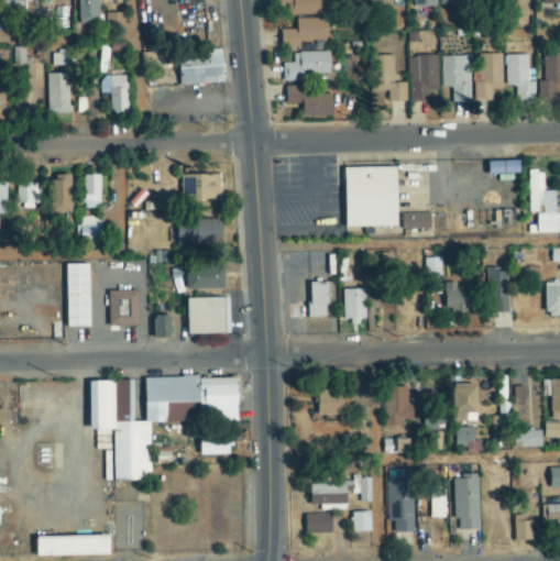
[(7,0),(7,11),(28,12),(28,0),(7,0)]
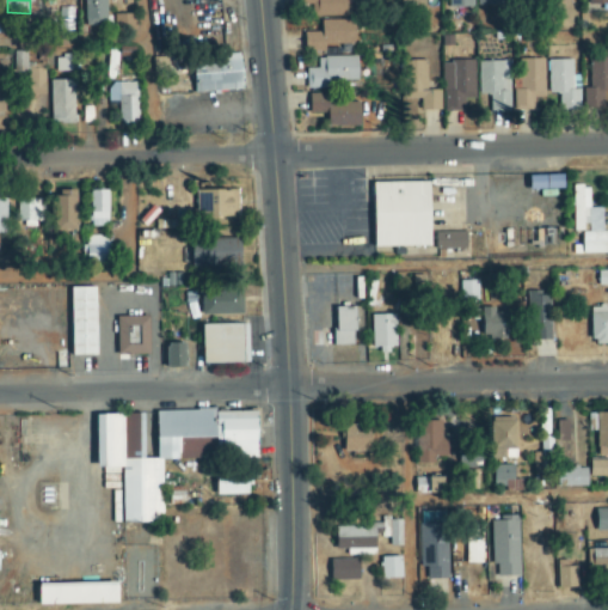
[(87,0),(88,25),(110,25),(108,0),(87,0)]
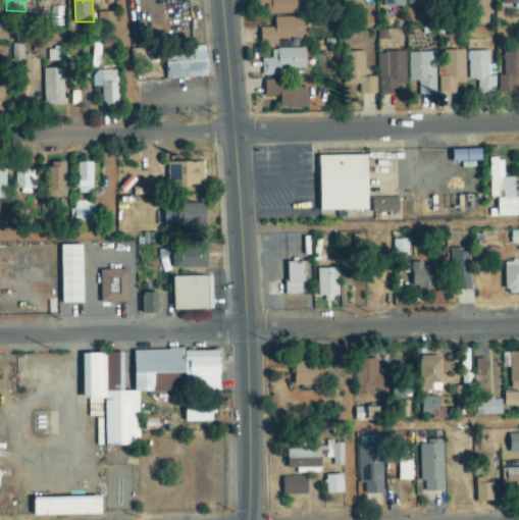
[(257,0),(258,3),(269,3),(269,13),(301,12),(300,0),(257,0)]
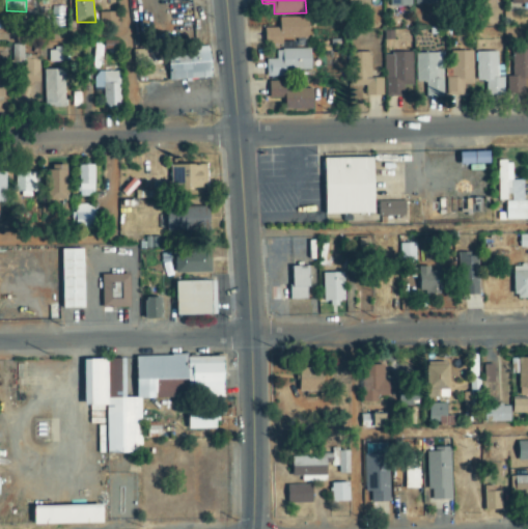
[(102,11),(102,29),(120,28),(120,11),(102,11)]
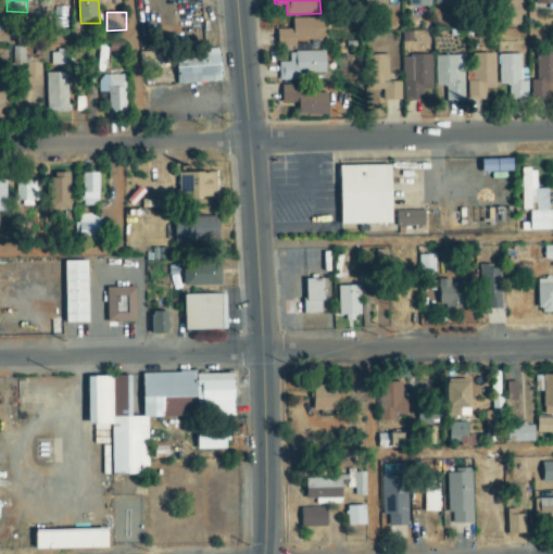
[(298,40),(325,39),(325,17),(293,17),(293,28),(278,28),(279,47),(298,47),(298,40)]
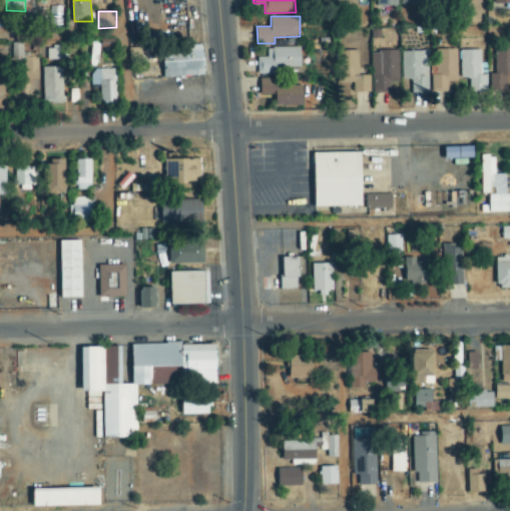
[(63,45),(49,46),(50,59),(64,59),(63,45)]
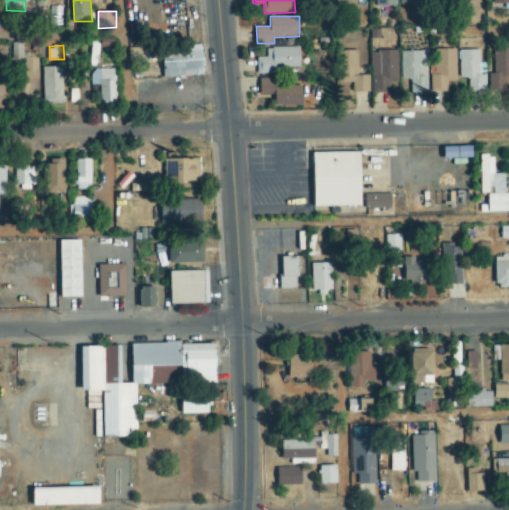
[(301,46),(268,47),(268,56),(259,56),(259,71),(302,70),(301,46)]
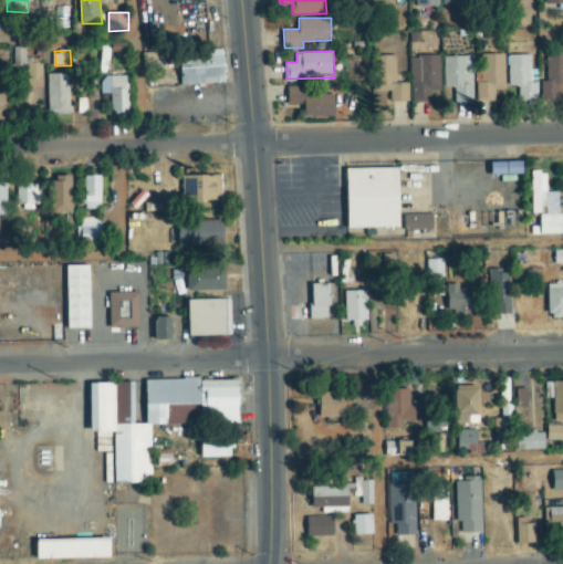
[(183,84),(228,83),(227,52),(181,53),(183,84)]
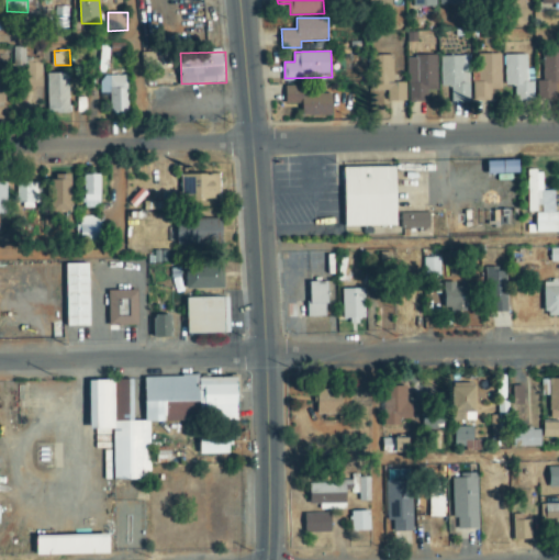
[(558,52),(545,52),(545,80),(539,80),(538,98),(558,99),(558,52)]
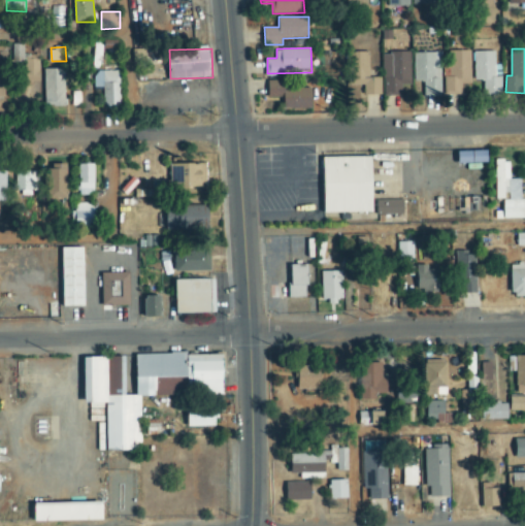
[(471,51),(451,50),(450,94),(463,94),(463,83),(471,83),(471,51)]
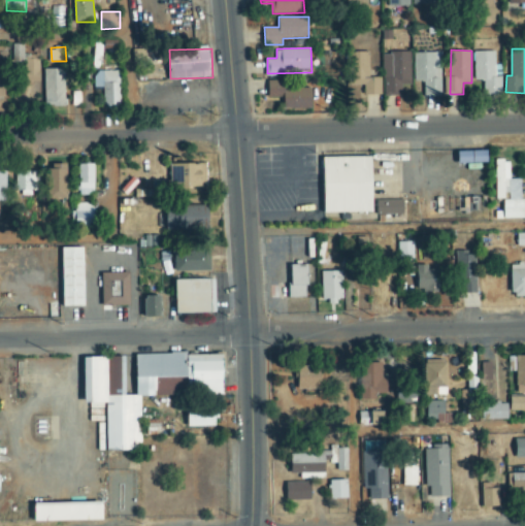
[(497,51),(476,51),(474,79),(485,79),(484,94),(502,94),(503,64),(496,64),(497,51)]
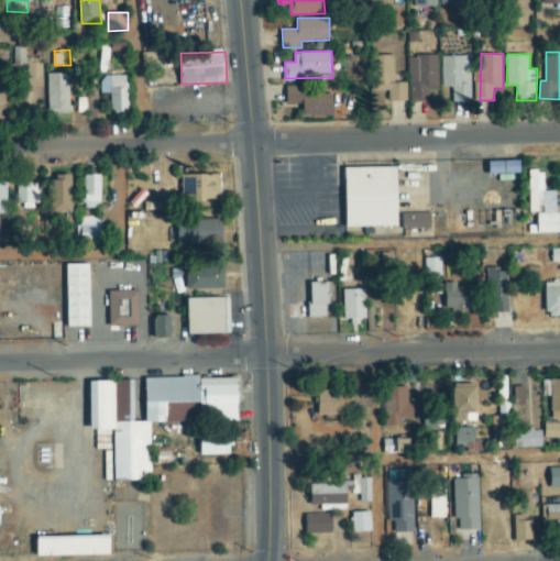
[(391,101),(408,100),(408,81),(396,81),(395,55),(376,55),(377,90),(391,90),(391,101)]
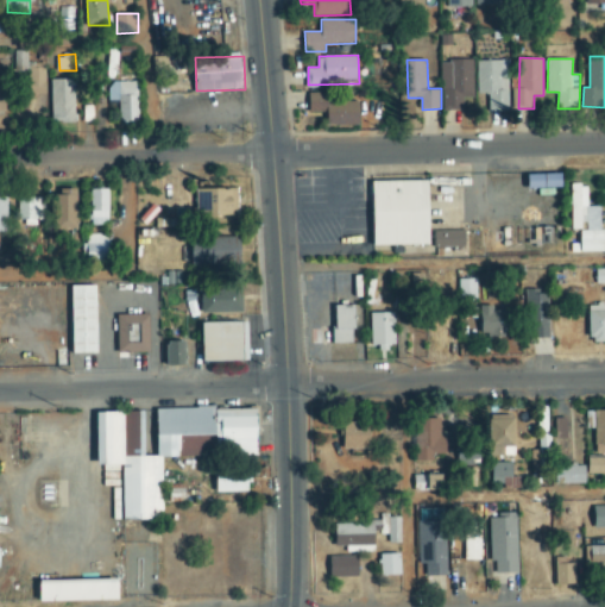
[(474,60),(443,60),(442,108),(465,108),(465,99),(474,99),(474,60)]
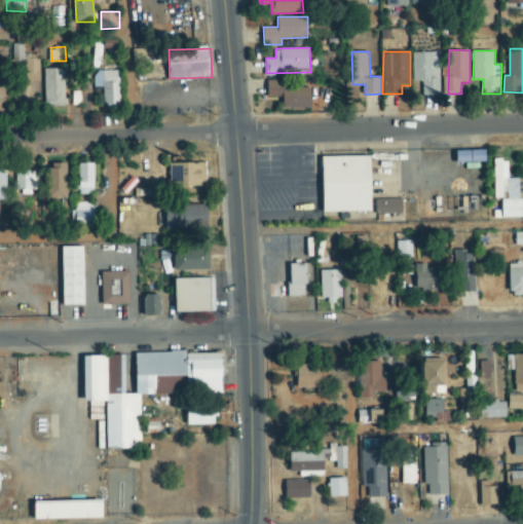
[(414,80),(422,80),(422,96),(441,96),(441,51),(414,51),(414,80)]
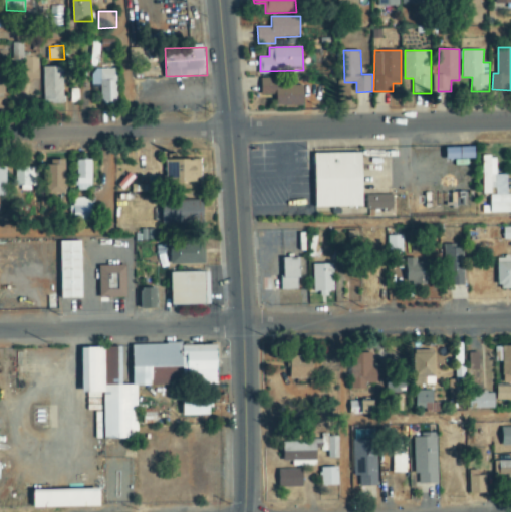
[(40,56),(26,56),(25,79),(40,79),(40,56)]
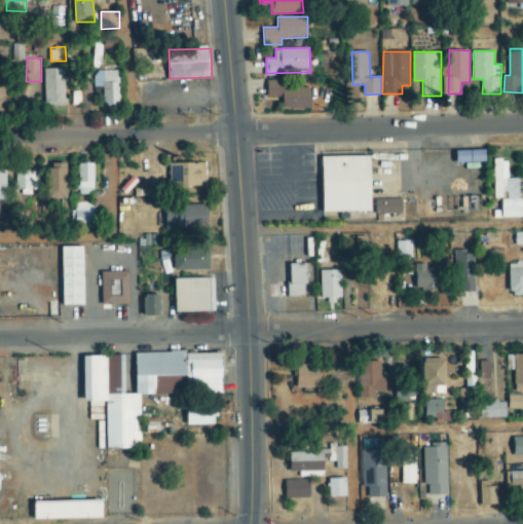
[(46,105),(67,105),(66,68),(45,68),(46,105)]
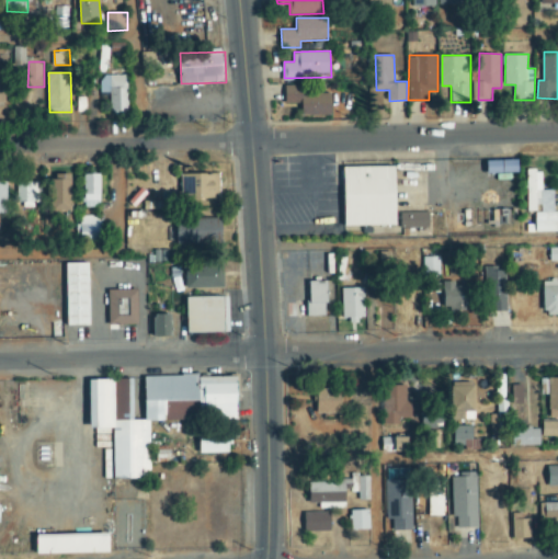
[(129,75),(102,75),(102,93),(112,93),(112,113),(128,114),(129,75)]
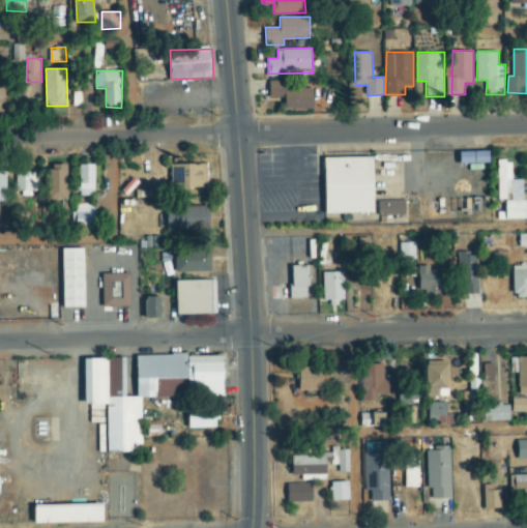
[(286,109),(314,108),(314,87),(295,88),(294,80),(270,81),(270,97),(286,97),(286,109)]
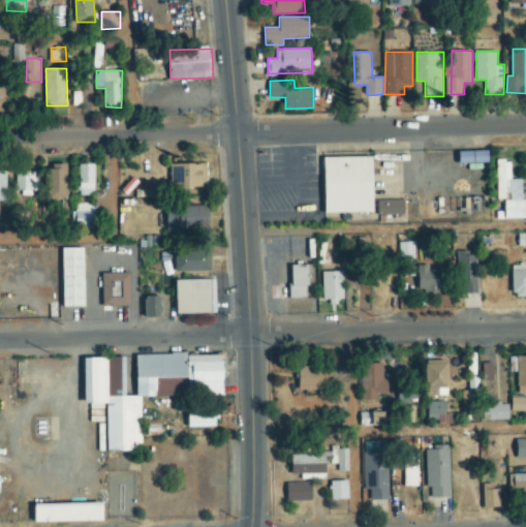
[(491,161),(490,149),(460,150),(461,162),(491,161)]
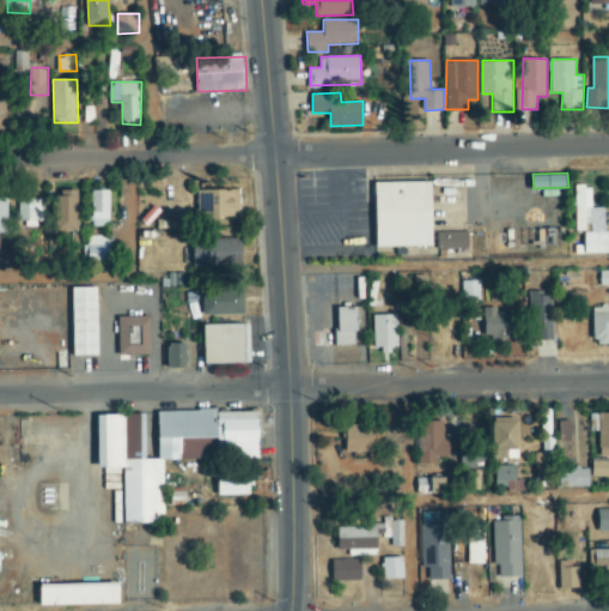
[(378,246),(434,244),(432,180),(376,181),(378,246)]
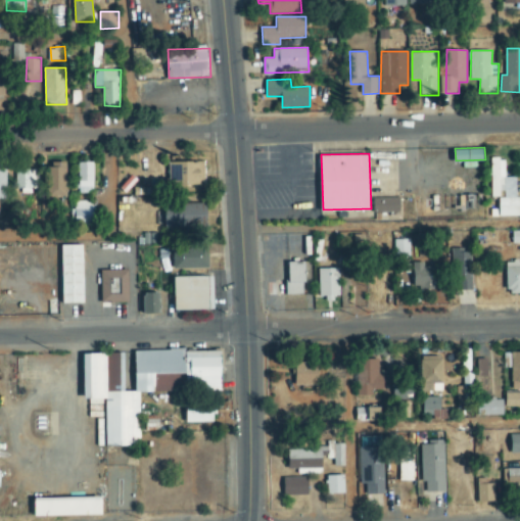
[(507,176),(506,157),(491,157),(493,196),(504,195),(504,194),(518,194),(517,176),(507,176)]
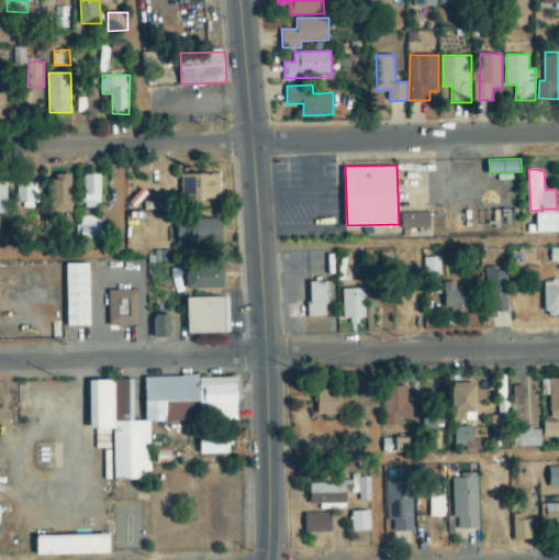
[(101,172),(86,174),(87,208),(102,206),(101,172)]
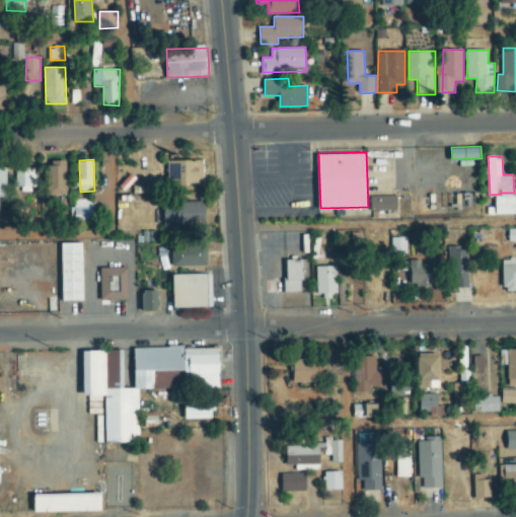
[(168,159),(169,182),(203,182),(203,159),(168,159)]
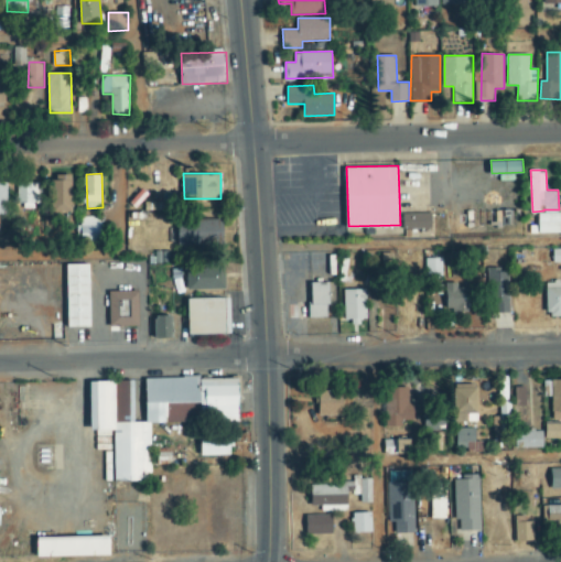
[(54,212),(73,212),(74,174),(55,174),(54,212)]
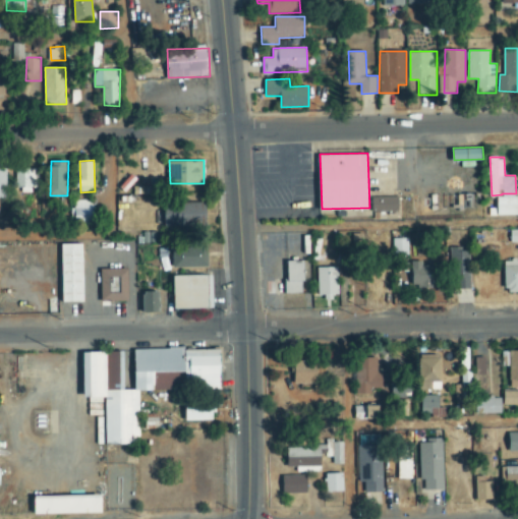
[(7,167),(0,167),(0,196),(8,197),(7,167)]
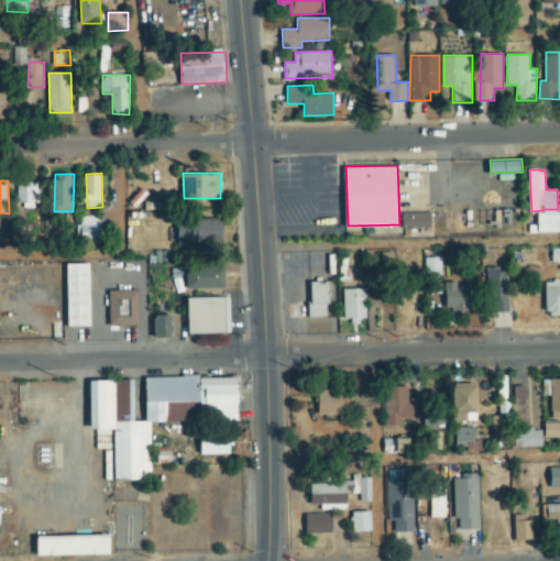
[(43,204),(43,180),(19,180),(19,204),(43,204)]
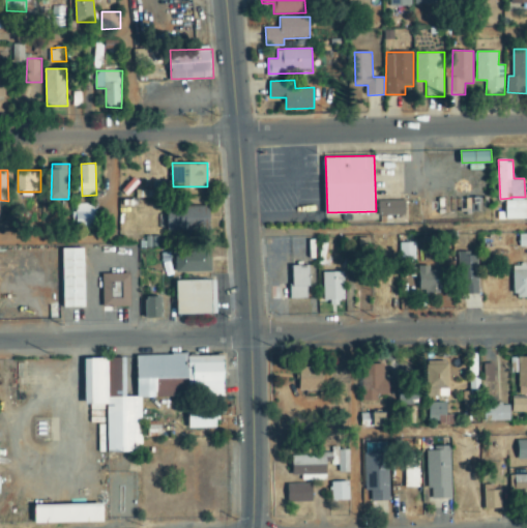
[(407,200),(381,199),(380,213),(406,213),(407,200)]
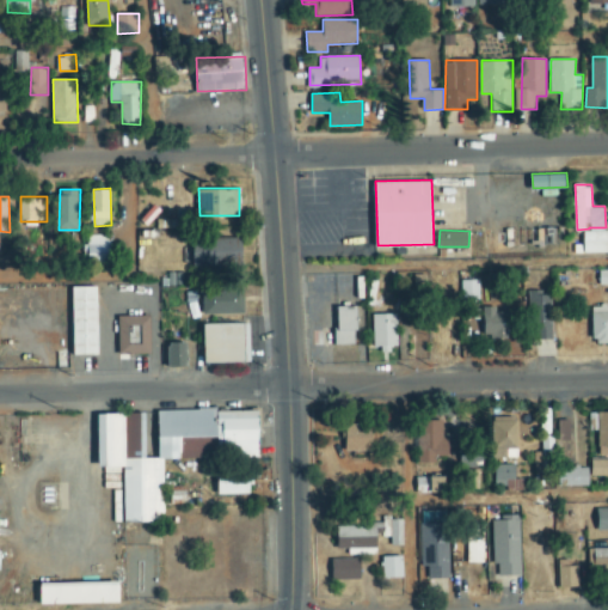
[(584,231),(585,251),(607,251),(607,230),(584,231)]
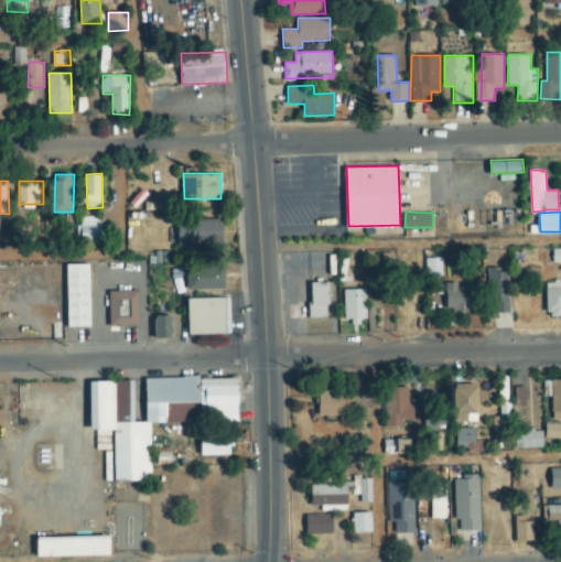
[(104,241),(104,216),(79,216),(79,241),(104,241)]
